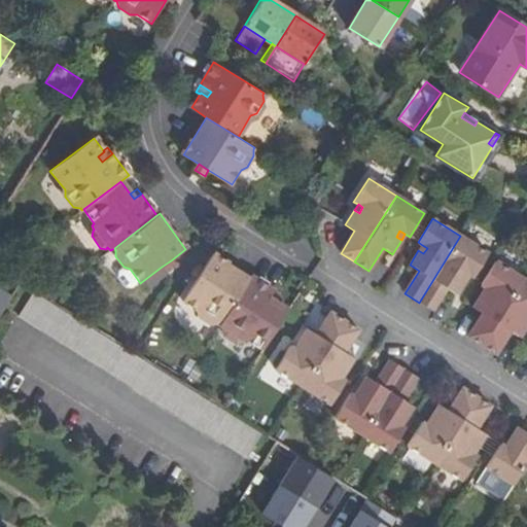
[(460,236),(419,303),(433,311),(447,288),(456,294),(465,280),(460,277),(464,271),(469,274),(473,277),(489,254),(460,236)]
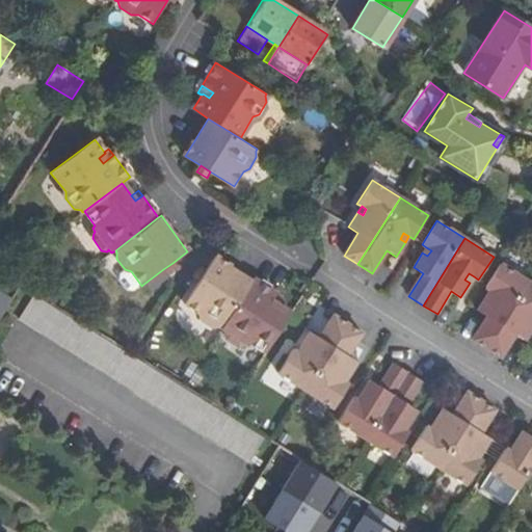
[(427,256),(431,250),(426,247),(422,253),(427,256)]
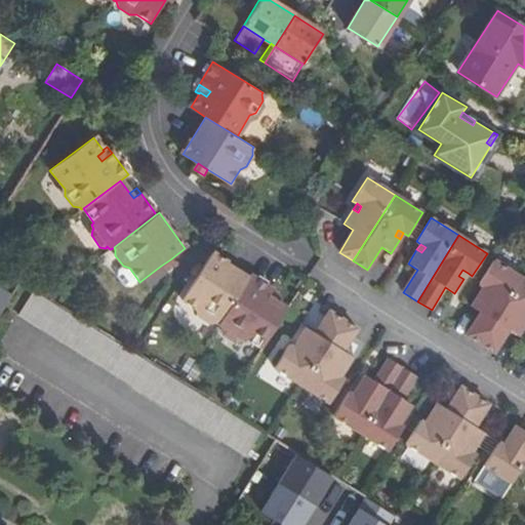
[(203,268),(197,278),(183,300),(197,310),(199,316),(210,323),(217,322),(219,324),(249,276),(213,252),(203,268)]
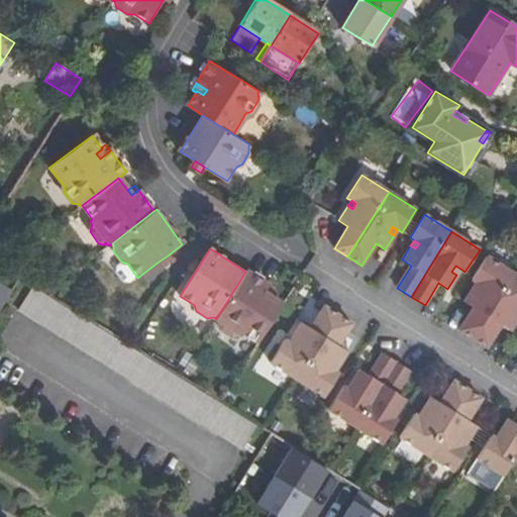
[(172,262),(168,255),(159,262),(163,268),(165,267),(172,262)]
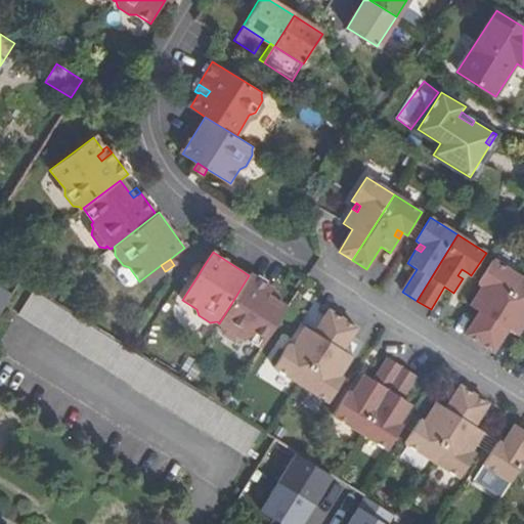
[(479,343),(520,277),(492,260),(478,284),(482,286),(487,289),(483,295),(479,292),(470,306),(479,312),(465,335),(479,343)]
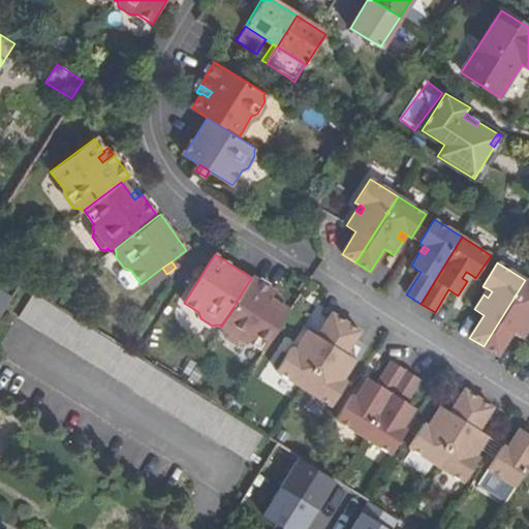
[(192,276),(198,280),(205,270),(198,267),(192,276)]
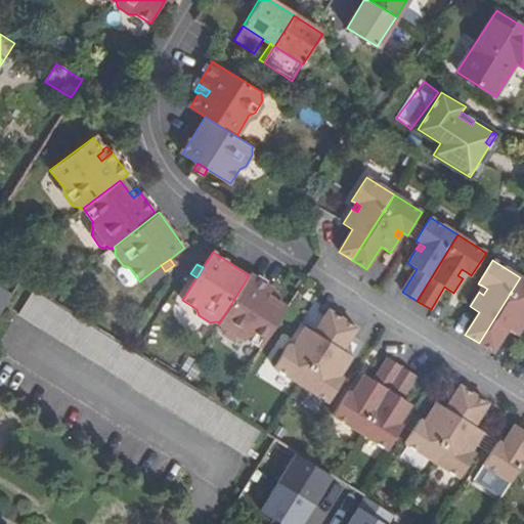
[(467,272),(462,269),(457,275),(463,278),(467,272)]
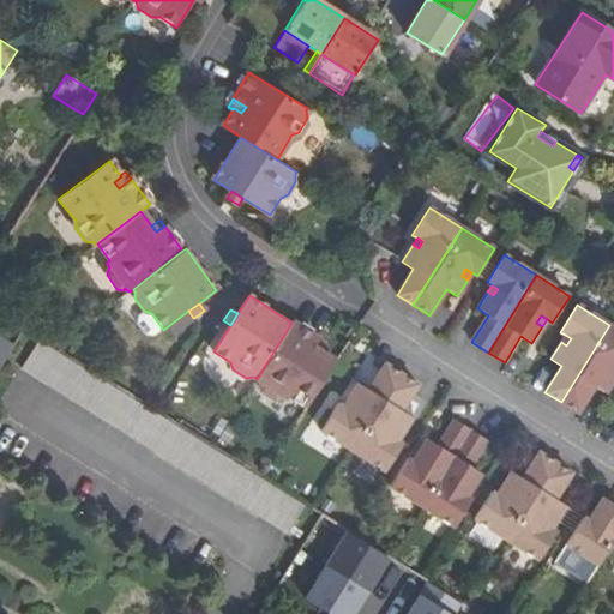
[(288,399),(290,396),(307,407),(336,361),(321,353),(314,348),(320,339),(293,321),(292,323),(257,379),(262,383),(259,384),(262,391),(276,399),(282,398),(283,396),(288,399)]
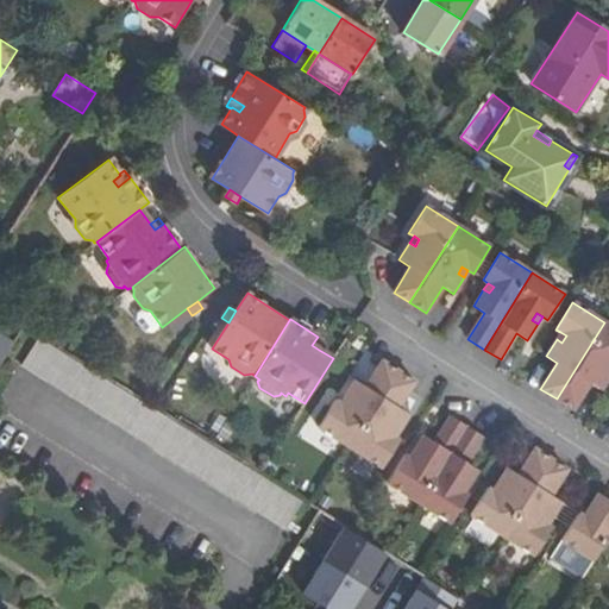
[(608,325),(604,322),(557,399),(573,409),(589,383),(601,390),(608,375),(608,371),(604,370),(608,363),(608,325)]
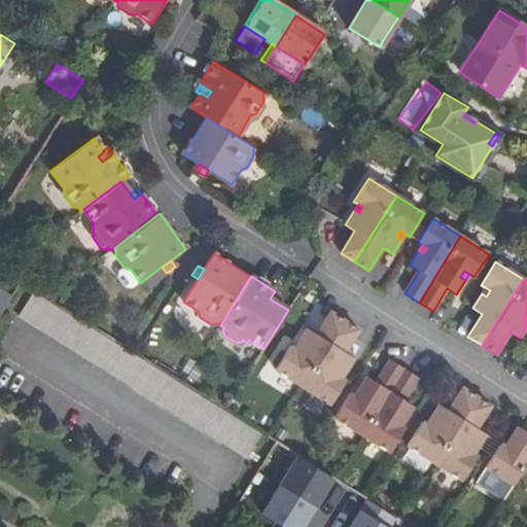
[(486,296),(490,290),(485,287),(482,293),(486,296)]
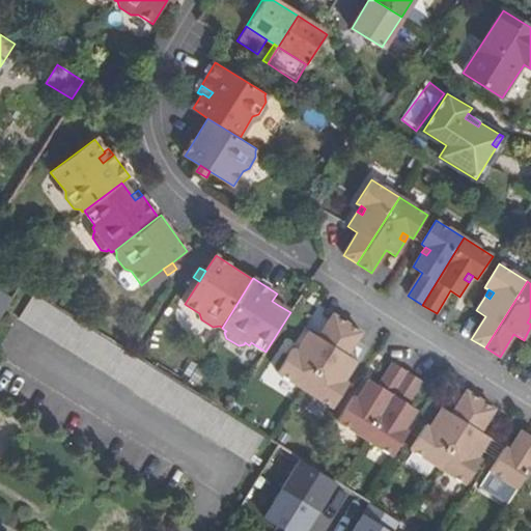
[(0,315),(10,300),(0,292),(0,315)]
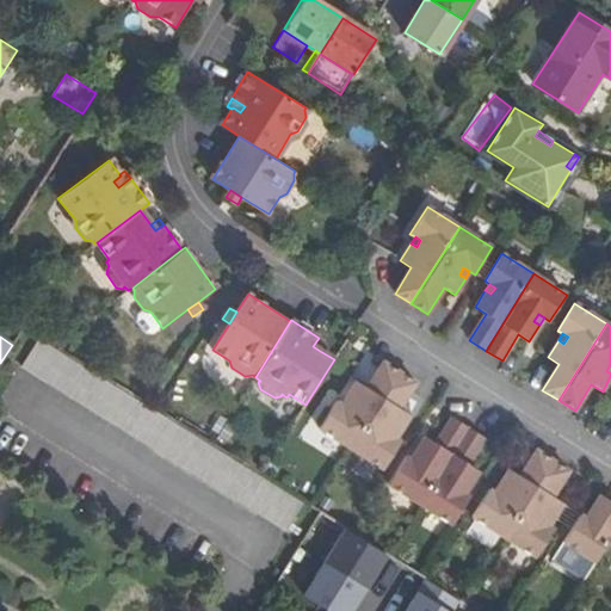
[(24,365),(289,530),(306,503),(261,475),(41,338),(24,365)]
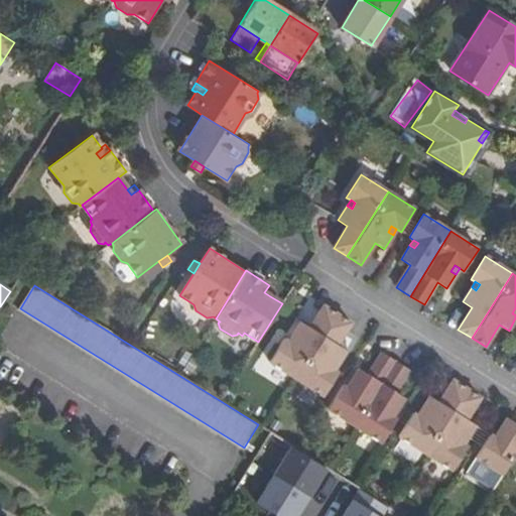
[(275,288),(269,285),(264,292),(270,296),(275,288)]
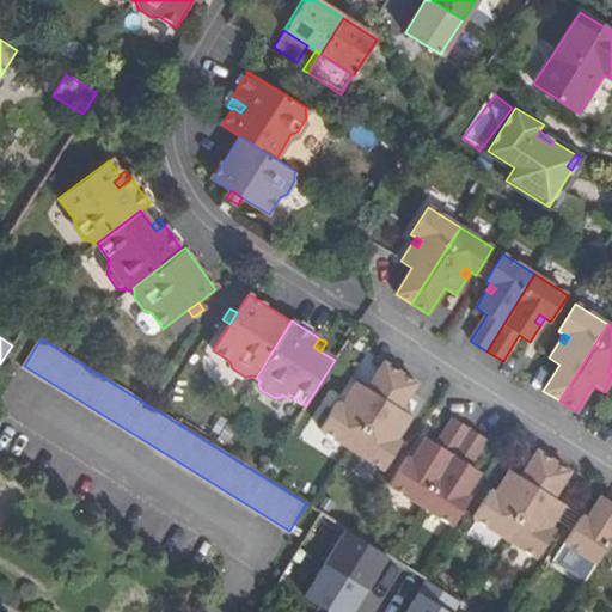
[(352,450),(401,373),(383,362),(367,389),(355,381),(346,398),(352,402),(347,409),(341,405),(336,402),(319,429),(352,450)]
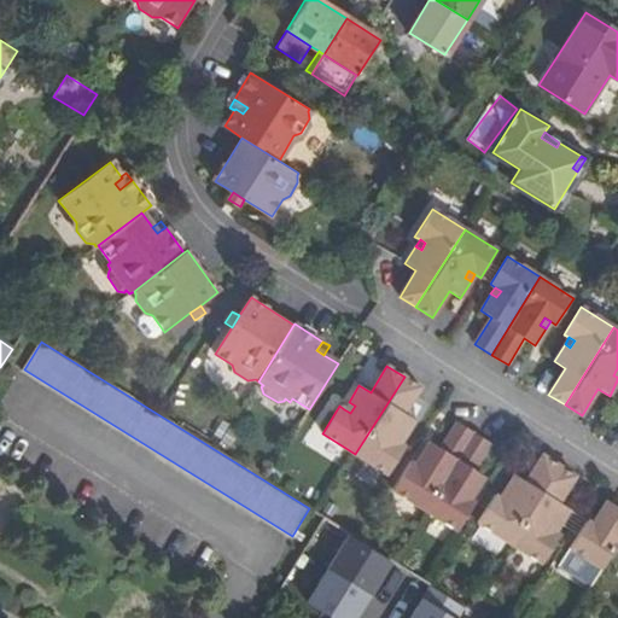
[(404,377),(355,454),(388,474),(404,447),(400,443),(394,439),(398,433),(404,437),(414,420),(403,413),(420,386),(404,377)]
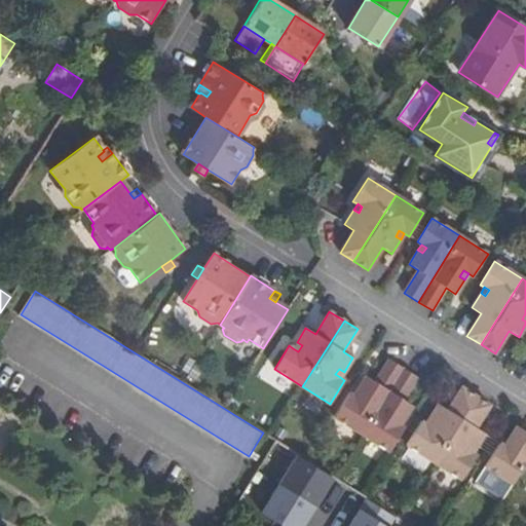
[(293,348),(298,351),(302,345),(297,342),(293,348)]
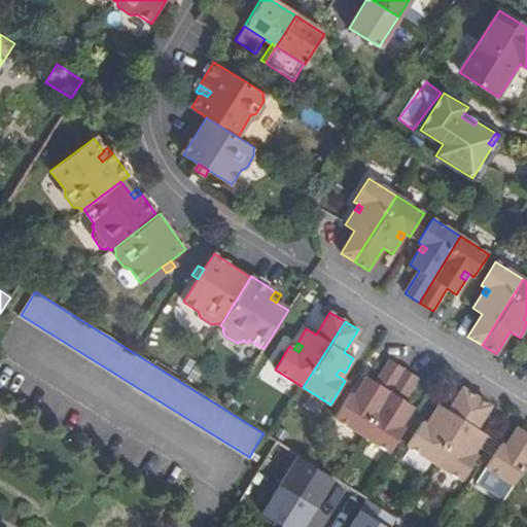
[(362,434),(405,369),(390,359),(376,382),(366,376),(357,390),(362,393),(358,399),(353,396),(349,393),(335,417),(362,434)]
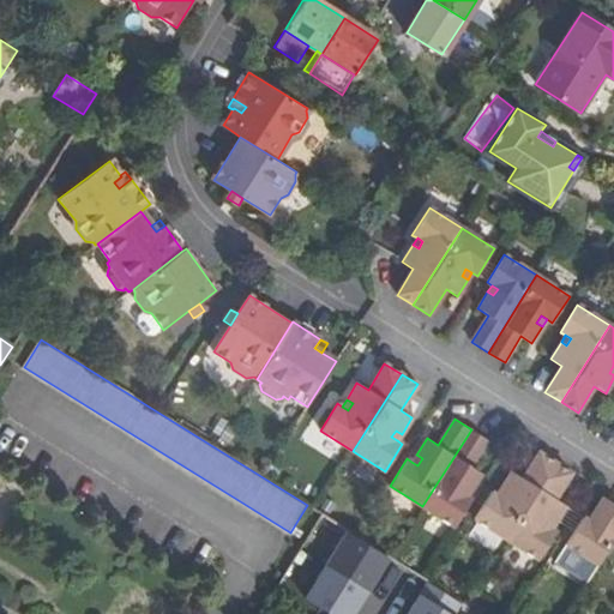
[(471,429),(422,506),(455,527),(471,499),(467,495),(461,492),(465,486),(471,489),(481,473),(470,465),(487,439),(471,429)]
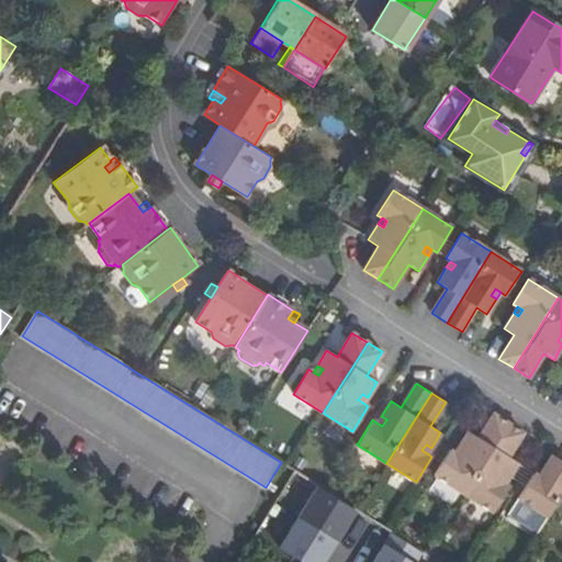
[(363,403),(368,397),(362,394),(358,400),(363,403)]
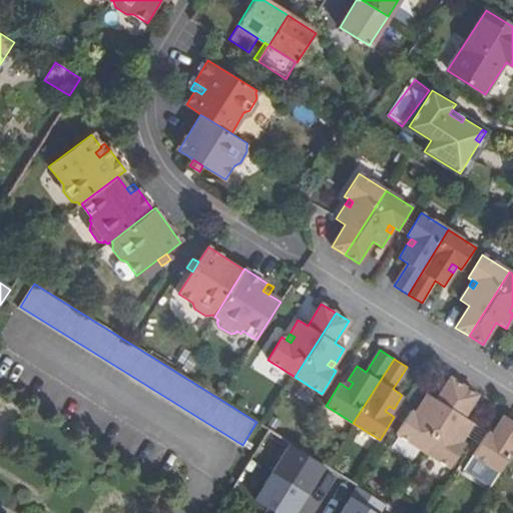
[(423,450),(464,386),(449,377),(436,399),(427,394),(418,408),(423,411),(419,416),(415,413),(410,411),(396,433),(423,450)]
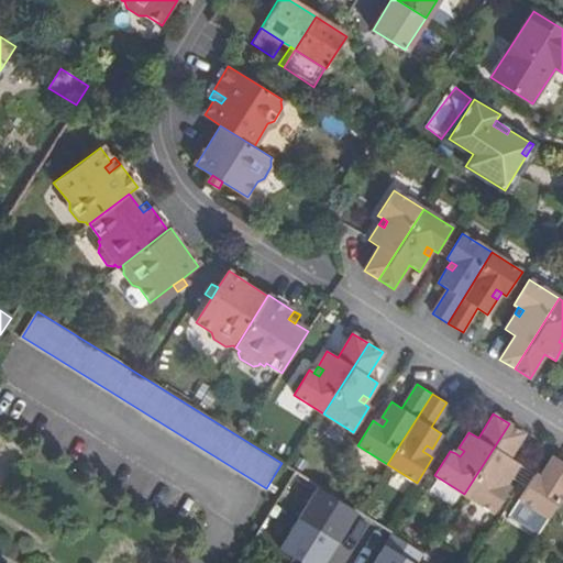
[(383,427),(387,420),(382,417),(377,423),(383,427)]
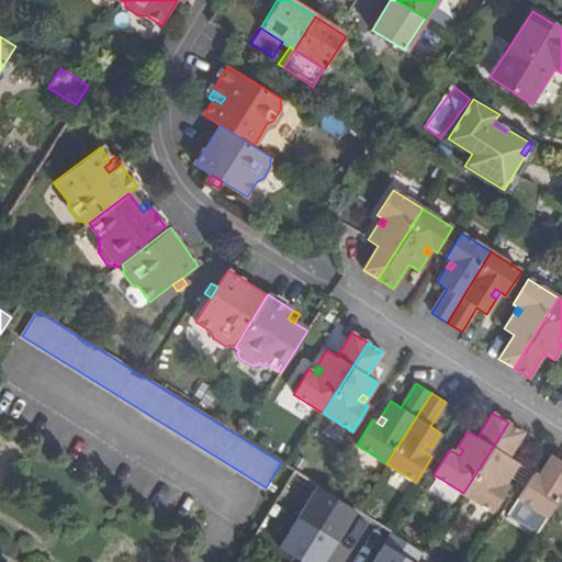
[(508,423),(463,493),(493,512),(508,486),(504,484),(498,481),(503,474),(508,478),(517,462),(507,457),(523,433),(508,423)]
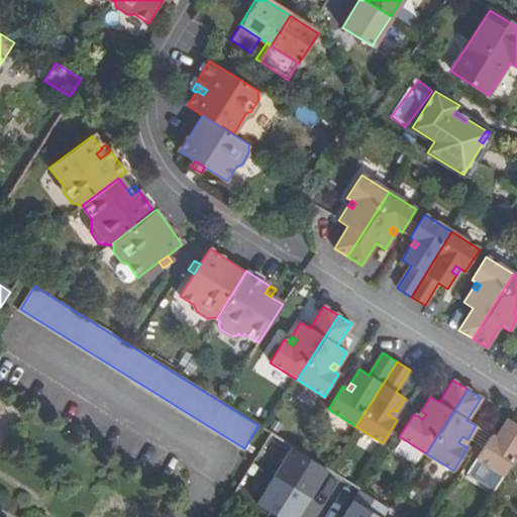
[(397,412),(392,409),(388,414),(393,417),(397,412)]
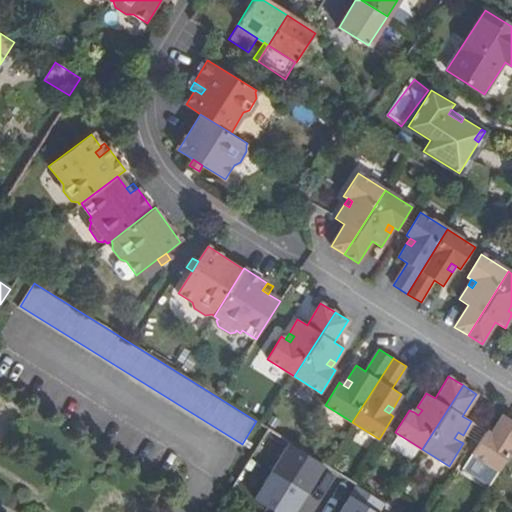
[(414,412),(418,415),(422,410),(417,407),(414,412)]
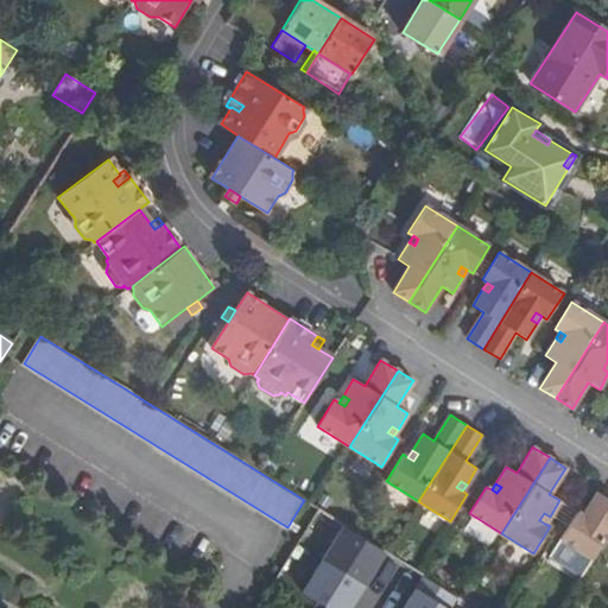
[(576,513),(559,540),(591,561),(606,539),(607,540),(607,501),(595,493),(586,510),(590,513),(587,520),(581,517),(576,513)]
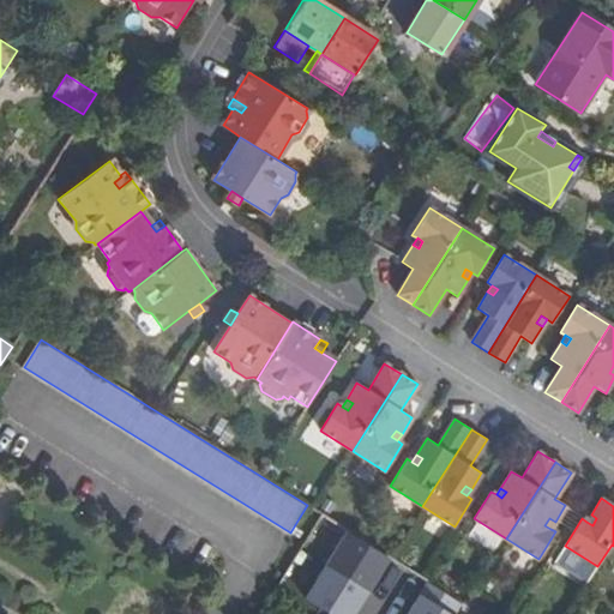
[(587,522),(593,525),(596,518),(591,515),(587,522)]
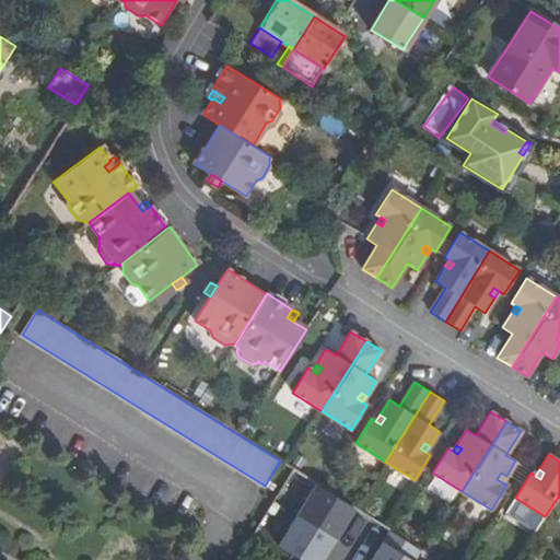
[(506,476),(501,473),(497,479),(502,482),(506,476)]
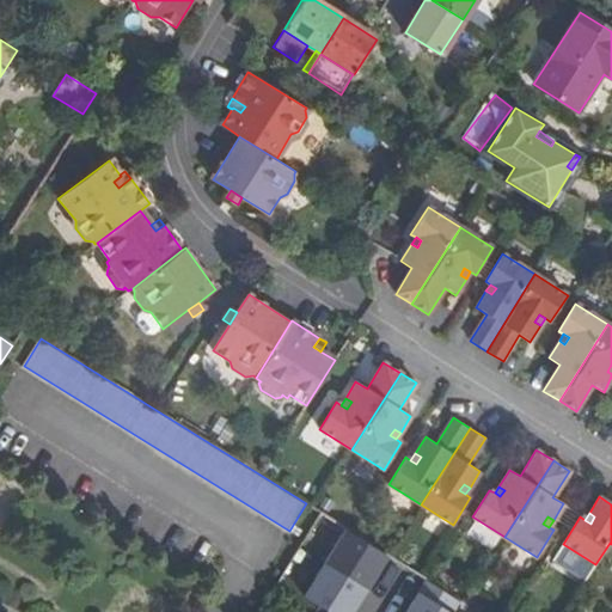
[(303,594),(331,611),(350,611),(387,555),(344,528),(303,594)]
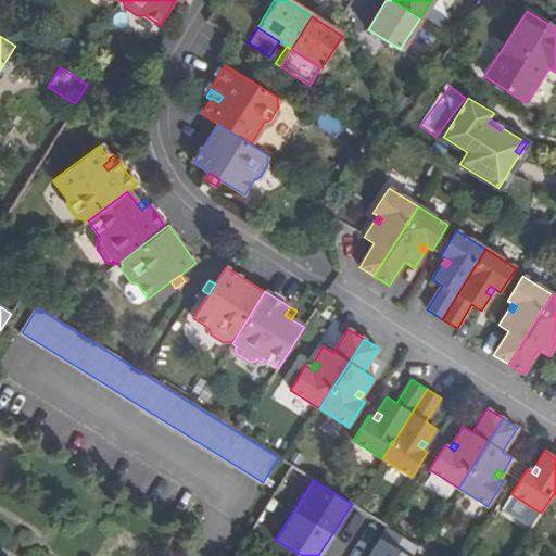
[(408,555),(416,544),(389,527),(369,555),(408,555)]
